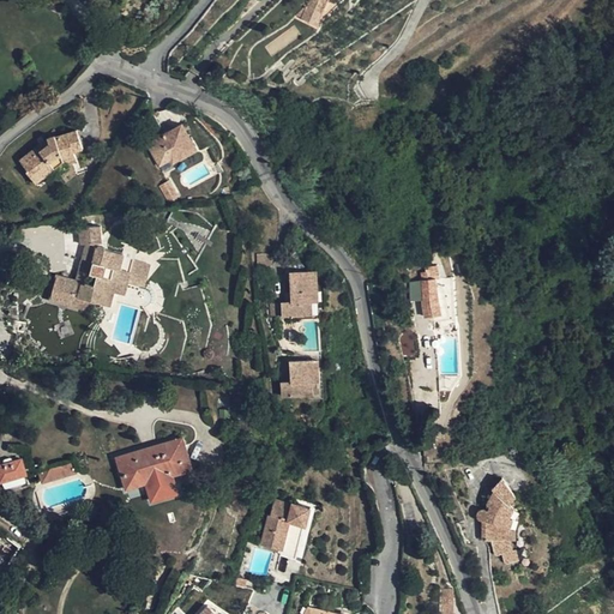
[(304,5),(294,13),(313,23),(321,8),(305,1),(304,5)]
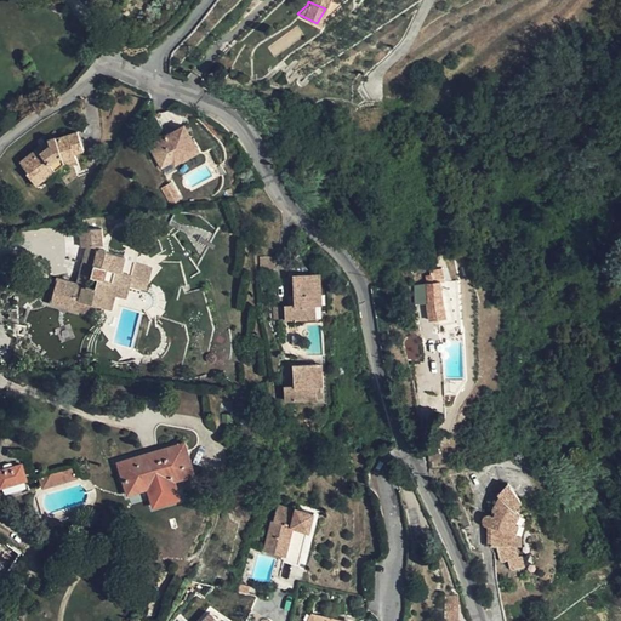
[(199,152),(184,126),(166,136),(149,146),(161,167),(174,160),(172,157),(180,153),(184,160),(199,152)]
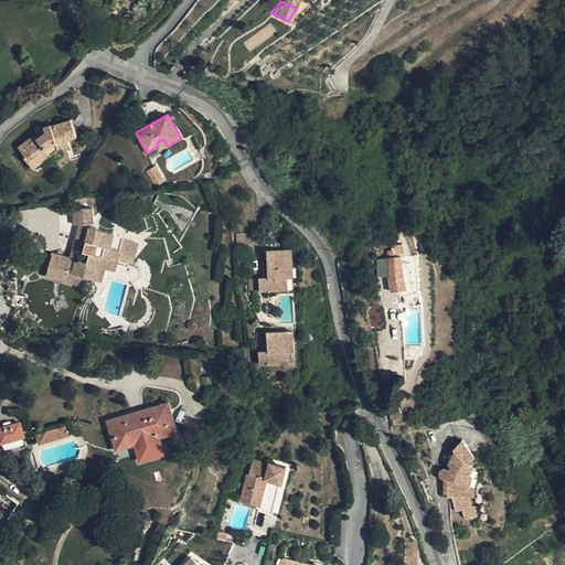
[(40,137),(38,134),(19,148),(25,157),(23,158),(30,167),(38,161),(40,163),(50,156),(46,149),(50,145),(56,144),(60,149),(60,148),(71,145),(68,139),(76,137),(72,120),(71,120),(52,127),(51,125),(44,128),(46,132),(40,137)]
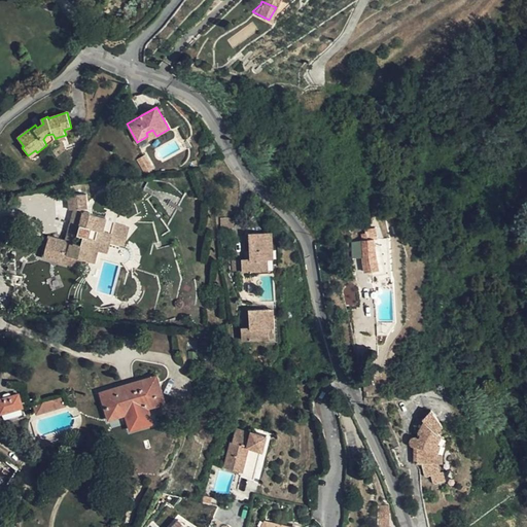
[(41,119),(35,125),(37,128),(43,124),(41,119)]
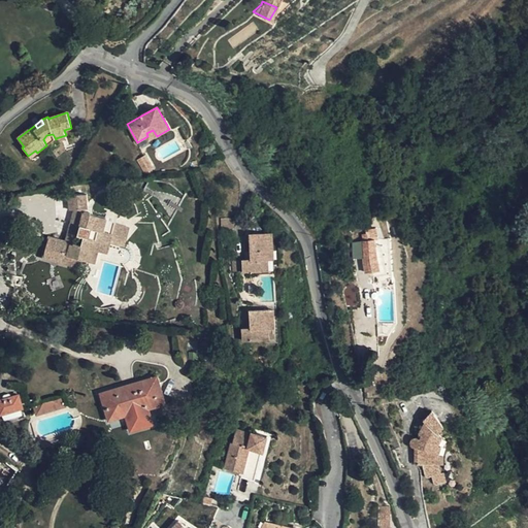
[(150,140),(157,136),(153,130),(146,133),(147,136),(150,140)]
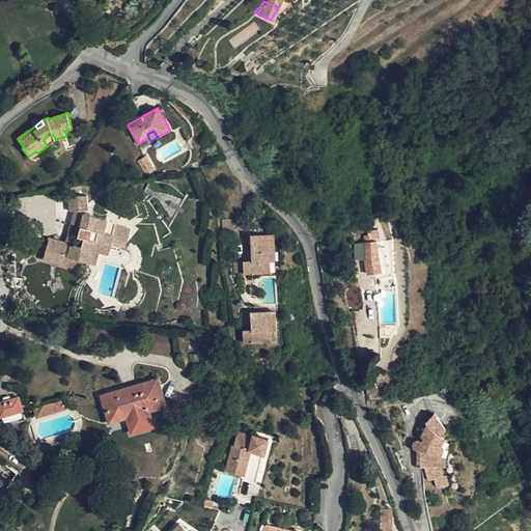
[(362,133),(354,136),(361,152),(368,149),(362,133)]
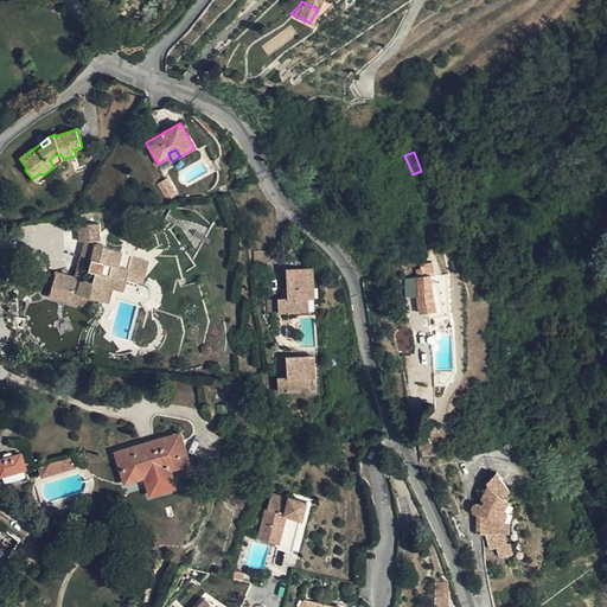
[(53,167),(64,160),(61,154),(53,155),(50,160),(53,167)]
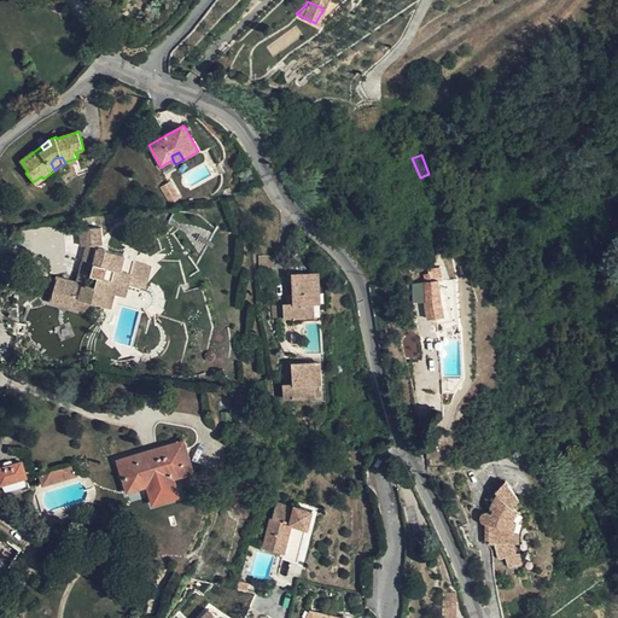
[(170,182),(161,188),(170,204),(179,199),(170,182)]
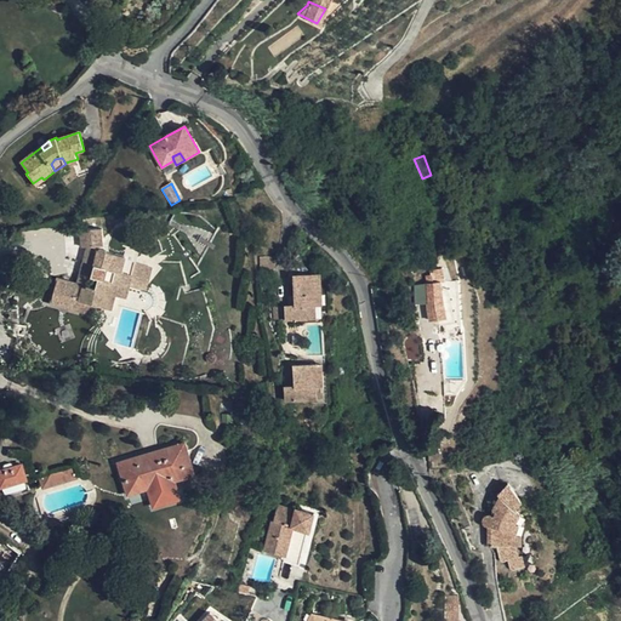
[(84,244),(100,246),(102,238),(79,232),(75,249),(78,249),(83,250),(83,246),(84,244)]
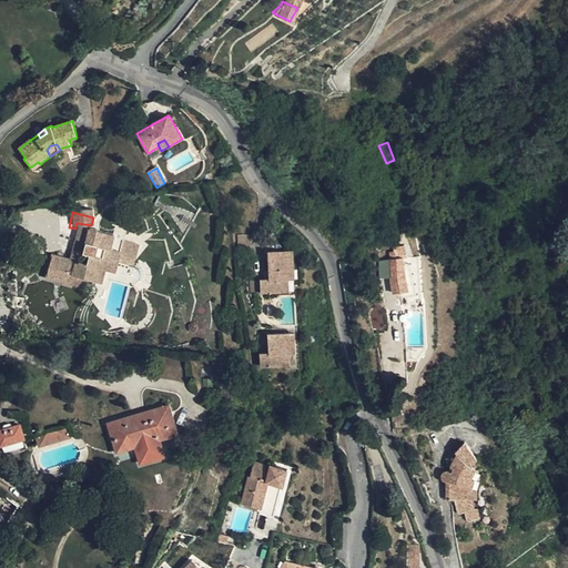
[(115,235),(90,229),(84,253),(91,255),(88,265),(79,262),(62,257),(53,255),(48,277),(87,288),(89,280),(102,283),(105,271),(108,271),(114,250),(122,252),(119,263),(130,265),(134,244),(122,241),(123,237),(133,240),(135,231),(117,226),(115,235)]
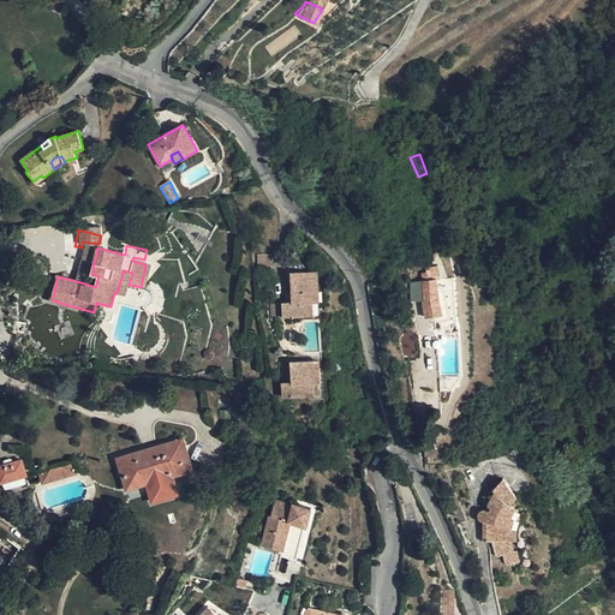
[(85,284),(94,251),(82,248),(77,246),(67,279),(85,284)]
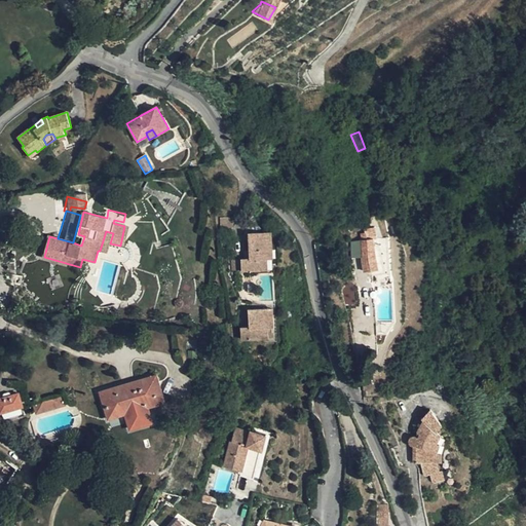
[(375,250),(375,245),(375,239),(377,238),(376,231),(381,230),(380,227),(375,228),(375,227),(365,230),(365,233),(361,234),(362,240),(351,242),(351,258),(362,256),(364,272),(373,270),(378,270),(378,265),(375,250)]
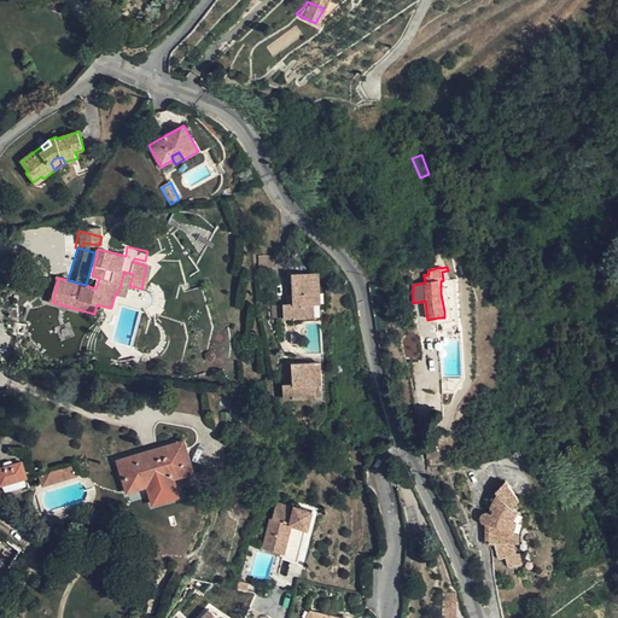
[(117,295),(124,297),(126,297),(127,296),(129,286),(133,274),(124,272),(117,295)]
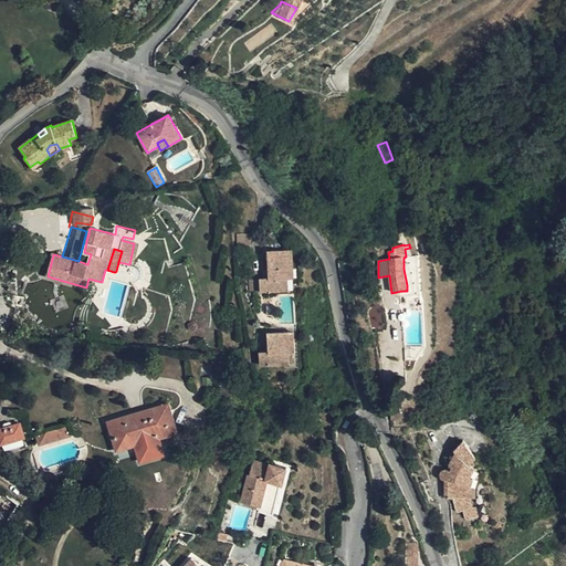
[(285,250),(268,251),(269,279),(260,279),(261,292),(283,291),(283,279),(287,279),(285,250)]
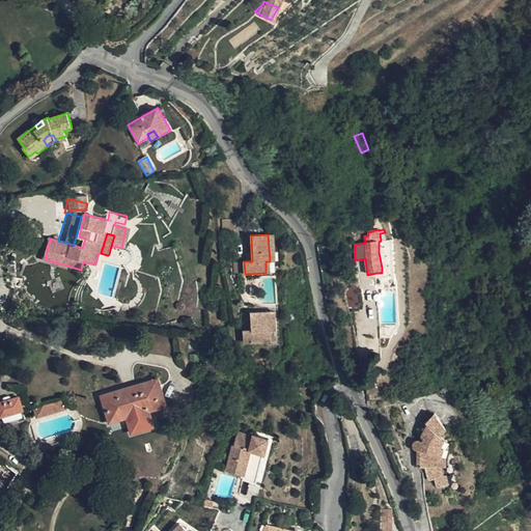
[(275,234),(268,234),(270,261),(276,261),(275,234)]
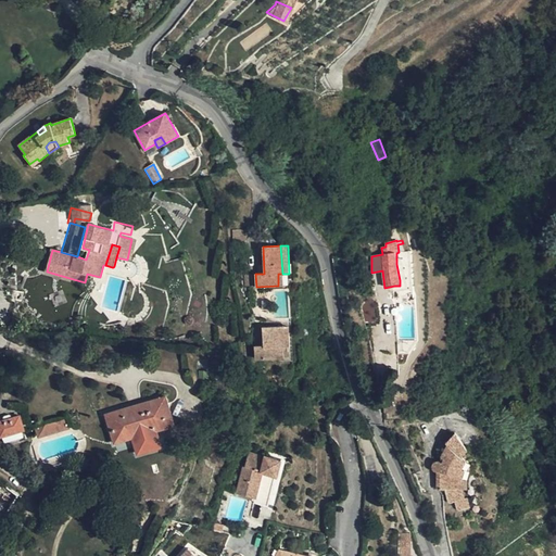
[(402,257),(396,258),(396,264),(400,280),(400,286),(394,286),(394,291),(408,288),(402,257)]
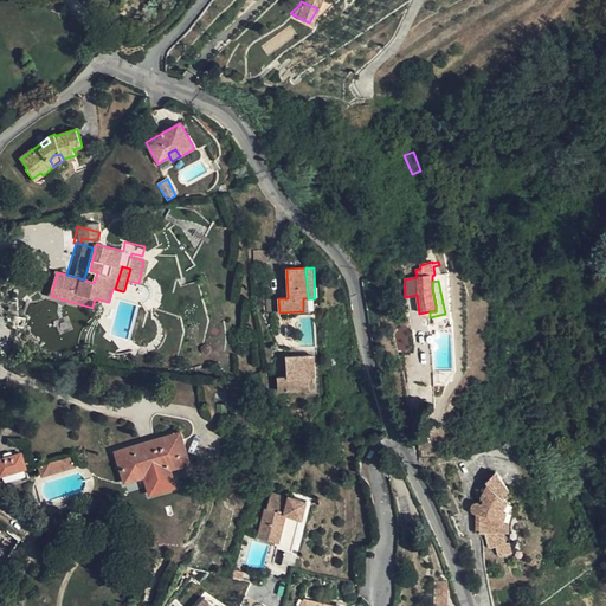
[(146,296),(124,290),(123,291),(122,291),(118,301),(136,305),(127,340),(134,342),(146,296)]
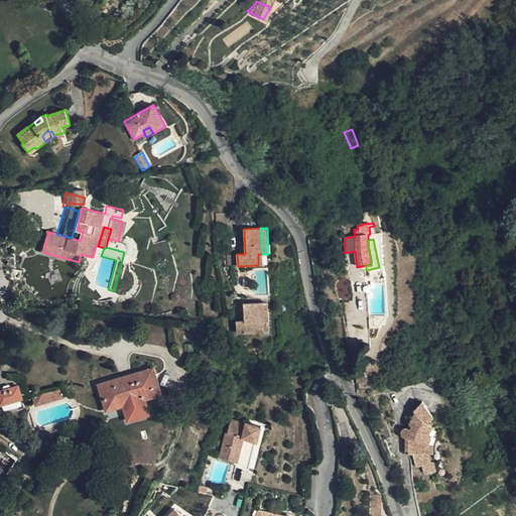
[(237,335),(257,334),(257,323),(263,321),(261,302),(243,303),(244,320),(236,320),(237,335)]
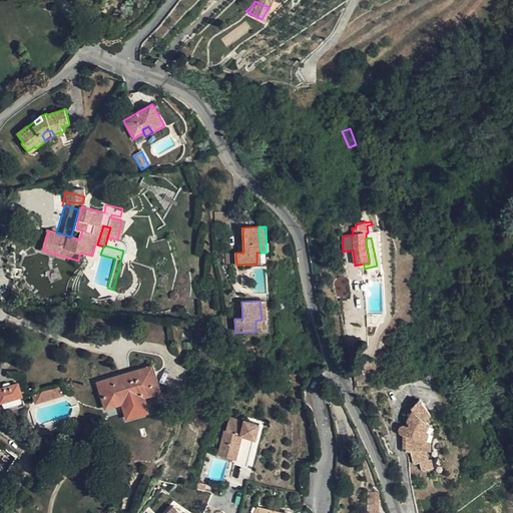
[(152,366),(97,383),(106,409),(122,404),(124,409),(145,402),(144,397),(160,392),(152,366)]
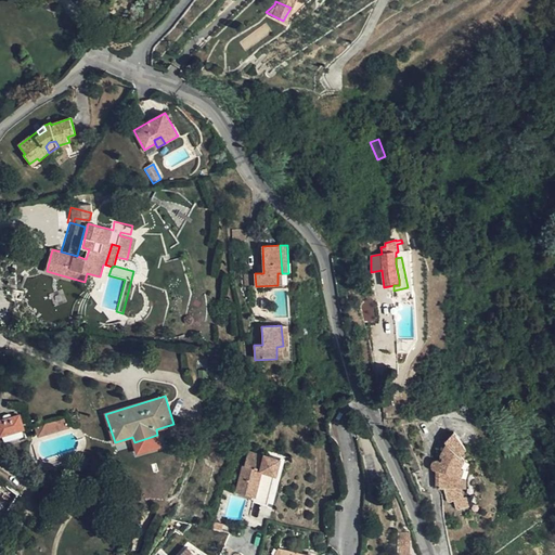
[(20,415),(0,421),(0,437),(24,429),(20,415)]
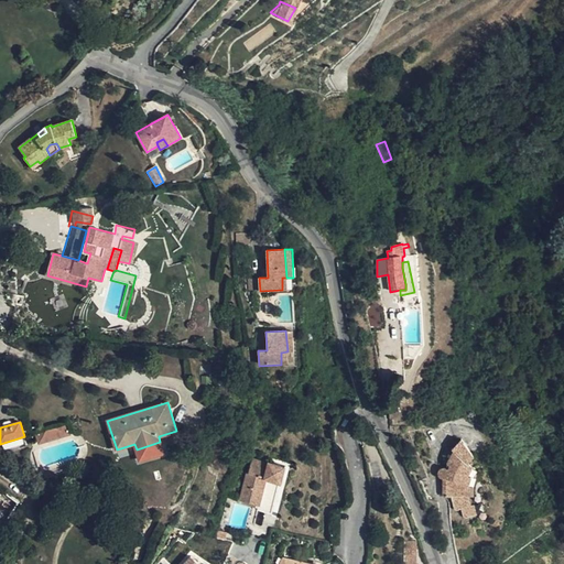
[(38,442),(69,432),(66,423),(34,433),(38,442)]
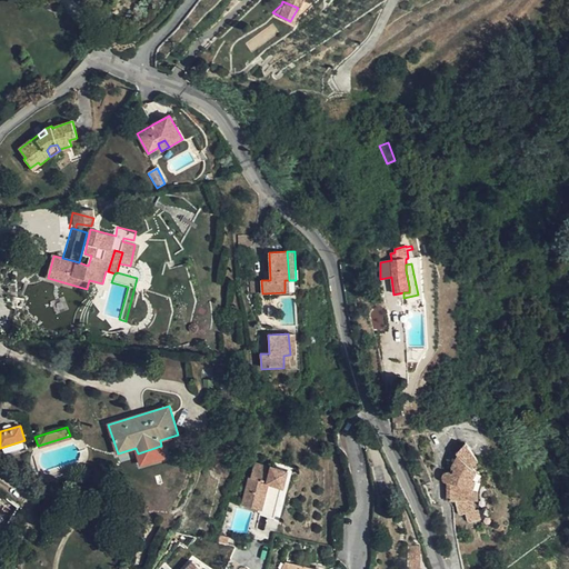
[(476,509),(473,502),(473,501),(468,499),(468,488),(473,490),(477,480),(473,479),(477,472),(471,467),(478,459),(466,442),(457,452),(458,456),(452,467),(455,469),(452,475),(450,473),(447,473),(445,475),(443,477),(445,479),(445,480),(448,481),(448,498),(450,500),(455,500),(456,503),(458,512),(461,515),(465,513),(476,509)]
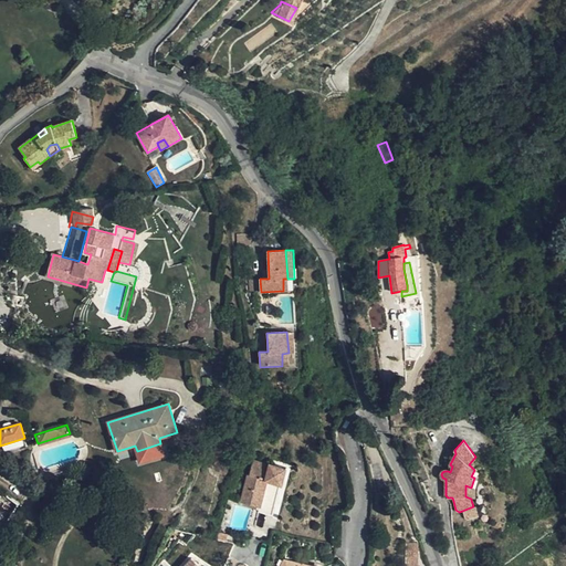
[(258,512),(268,514),(275,482),(281,483),(283,483),(286,467),(270,462),(270,464),(253,460),(251,471),(249,471),(241,502),(259,507),(258,512)]
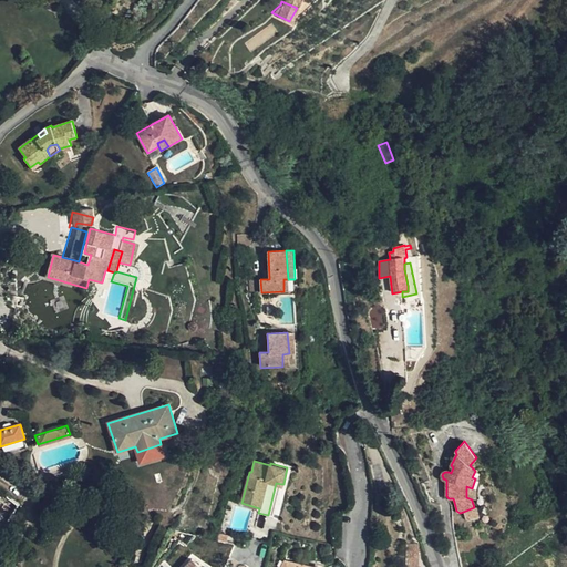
[(274,517),(281,484),(276,483),(268,515),(274,517)]
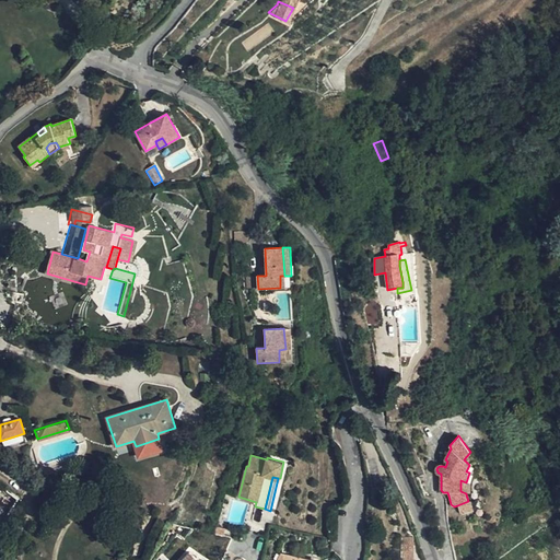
[(469,483),(466,482),(461,480),(461,491),(466,493),(466,492),(469,492),(469,483)]
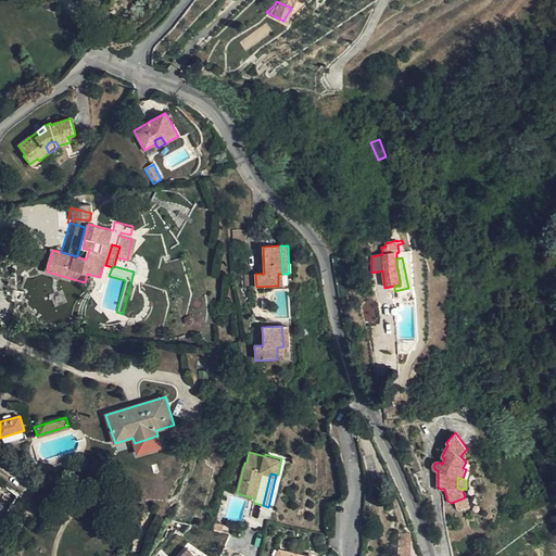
[(468,497),(465,497),(454,502),(457,508),(459,509),(470,506),(468,497)]
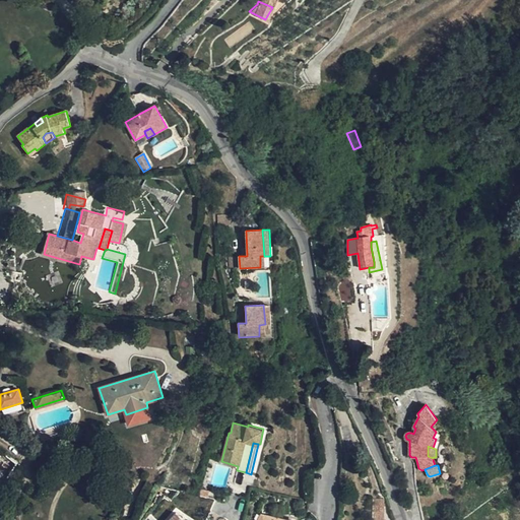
[(209,491),(198,489),(197,495),(208,497),(209,491)]
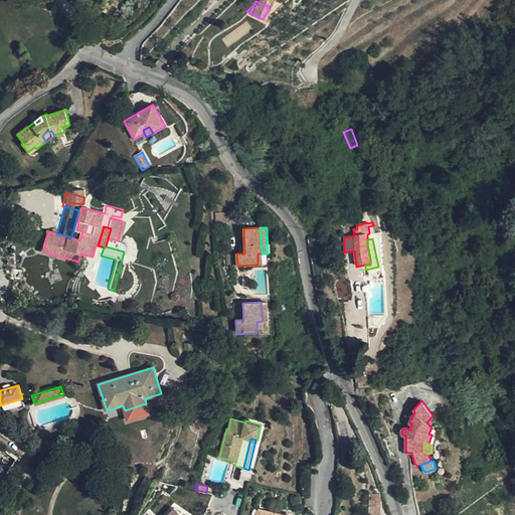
[(369,495),(368,514),(379,514),(379,495),(369,495)]
